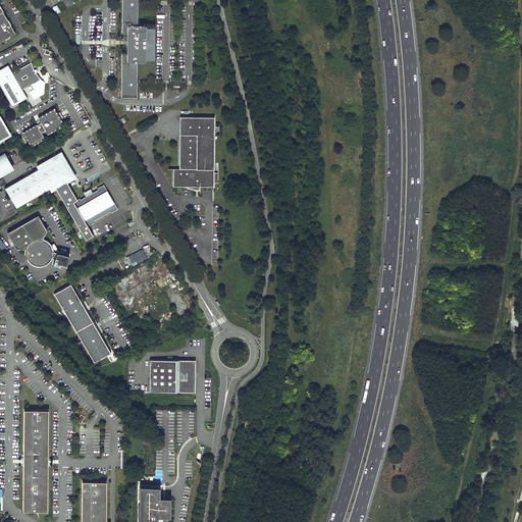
[(121,0),(121,97),(137,98),(137,86),(138,86),(138,82),(137,81),(137,61),(146,61),(146,59),(155,60),(155,27),(146,27),(146,24),(138,24),(138,5),(139,5),(139,1),(138,1),(137,0),(121,0)]
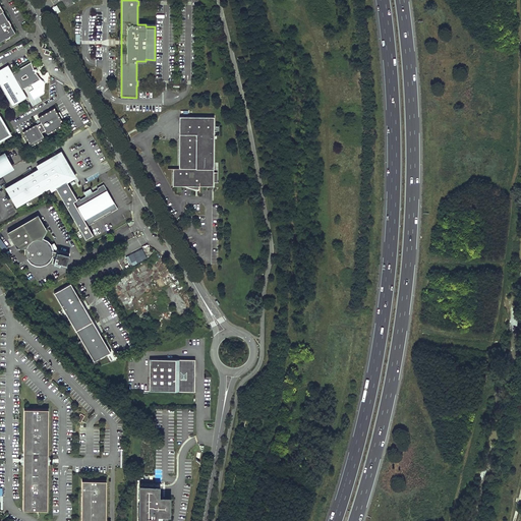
[(0,42),(16,32),(1,6),(0,6),(0,42)]
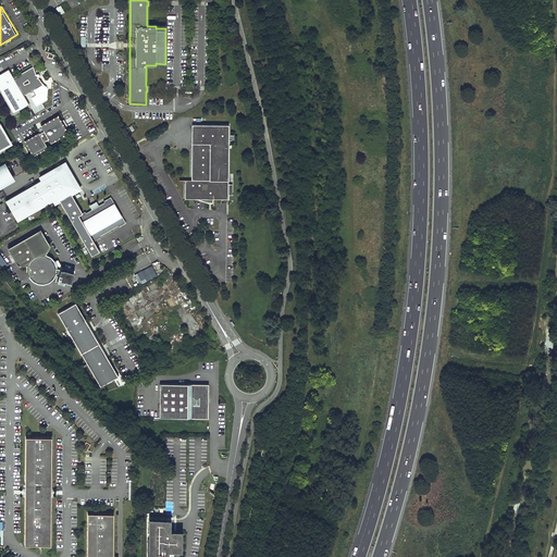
[(33,66),(13,78),(24,96),(44,85),(38,78),(36,75),(33,66)]
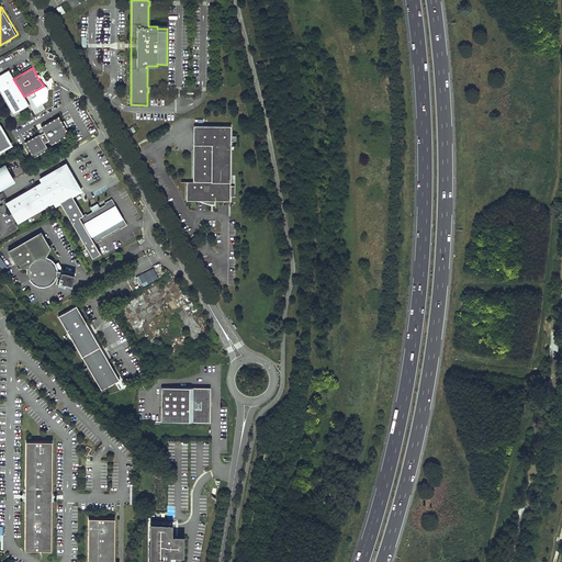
[(24,97),(13,79),(9,70),(0,75),(0,92),(13,115),(30,105),(24,97)]
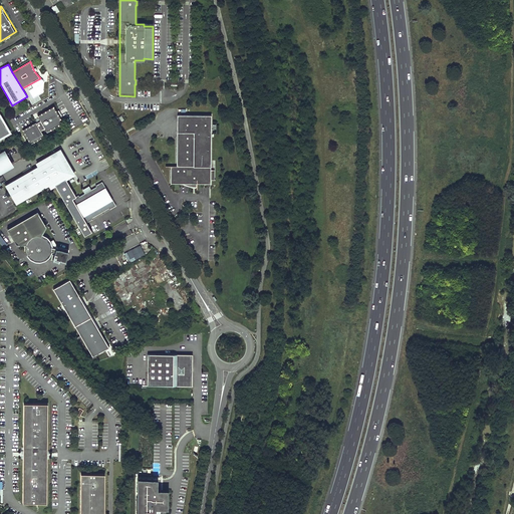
[(23,130),(31,143),(44,136),(41,130),(45,127),(47,132),(63,122),(60,116),(62,115),(59,109),(56,111),(53,106),(38,115),(40,120),(36,122),(36,121),(23,130)]
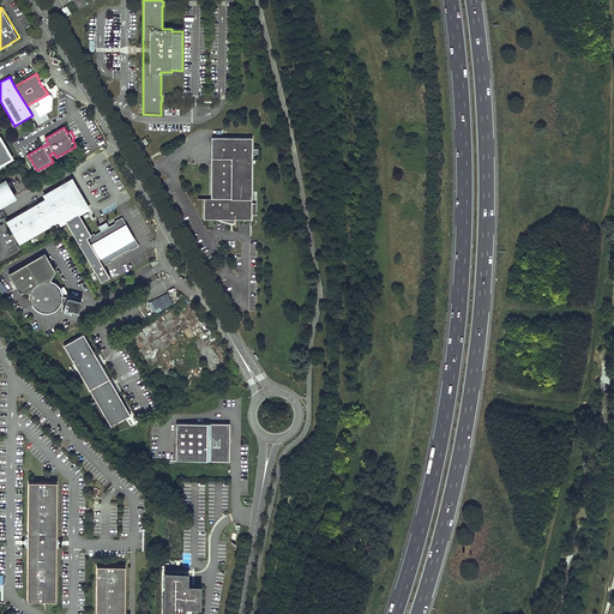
[(252,209),(253,139),(212,138),(212,199),(205,199),(204,221),(216,221),(220,222),(222,223),(224,223),(227,224),(228,224),(230,224),(233,226),(235,226),(235,221),(252,221),(252,216),(258,216),(258,209),(252,209)]
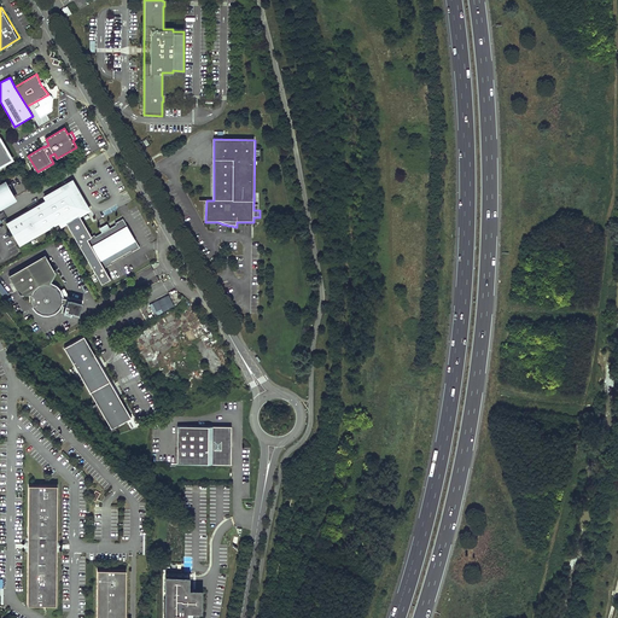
[(0,140),(0,165),(10,161),(9,159),(11,158),(0,140)]
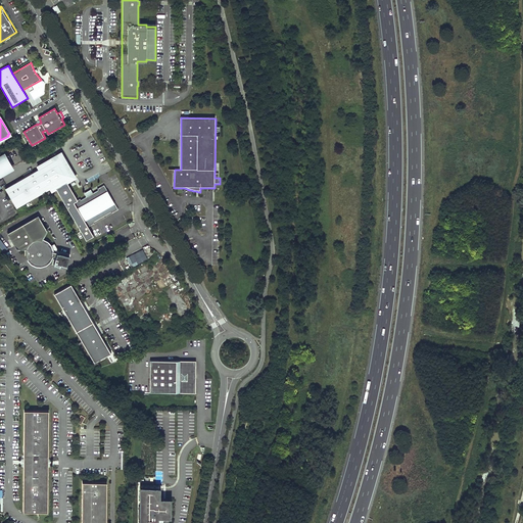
[(5,151),(0,153),(0,175),(14,168),(5,151)]
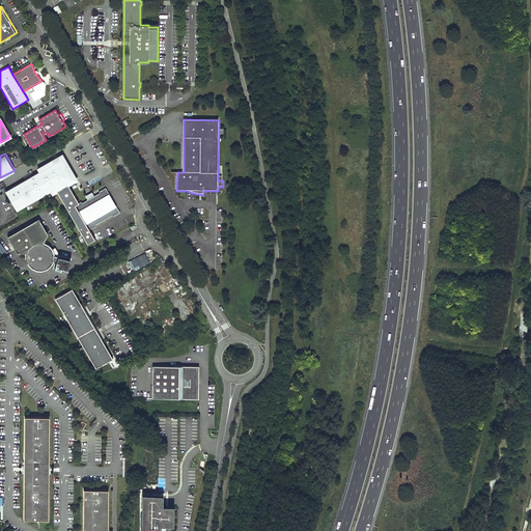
[(56,192),(66,210),(78,203),(65,183),(74,178),(61,156),(37,169),(38,172),(4,192),(16,212),(50,192),(52,194),(56,192)]
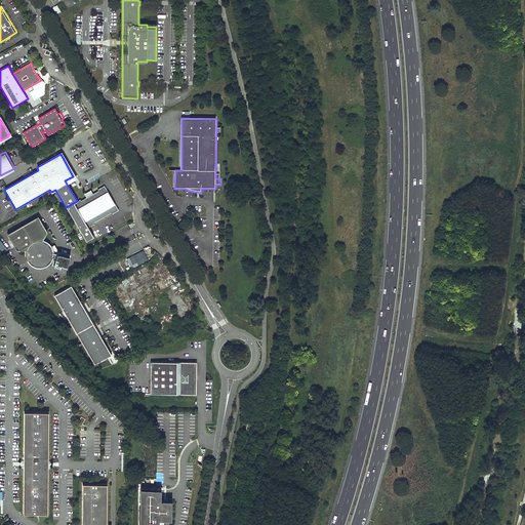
[(77,201),(66,207),(86,241),(93,237),(88,228),(94,224),(93,223),(112,212),(112,213),(118,210),(115,204),(114,204),(107,192),(108,191),(105,186),(97,189),(98,190),(80,201),(80,200),(77,201)]
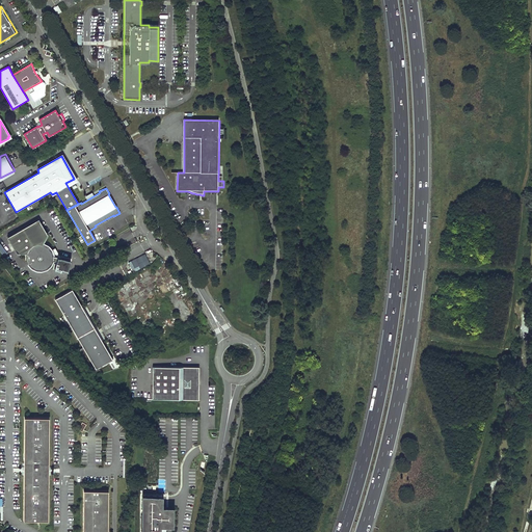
[(48,235),(38,218),(8,237),(17,253),(27,254),(27,259),(29,264),(32,267),(37,270),(43,270),(47,268),(51,265),(58,265),(58,267),(69,270),(72,260),(60,257),(55,247),(51,250),(49,247),(47,245),(43,244),(48,235)]
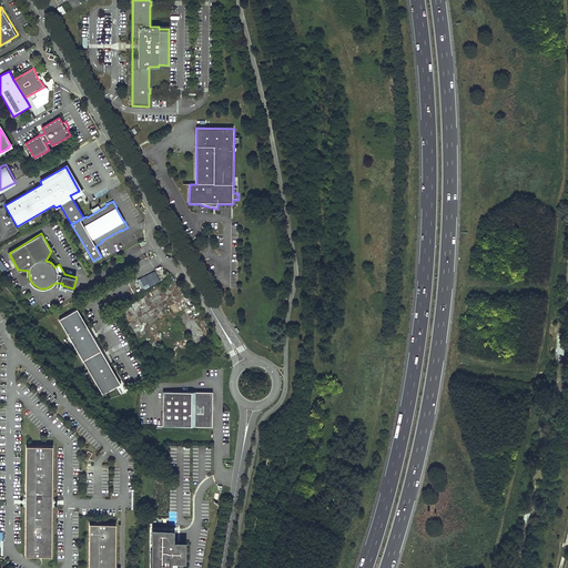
[(155,271),(138,280),(142,291),(161,282),(155,271)]
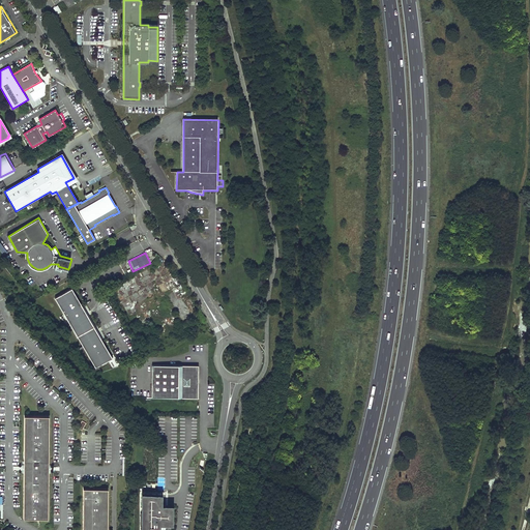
[(128,287),(135,283),(131,277),(125,282),(128,287)]
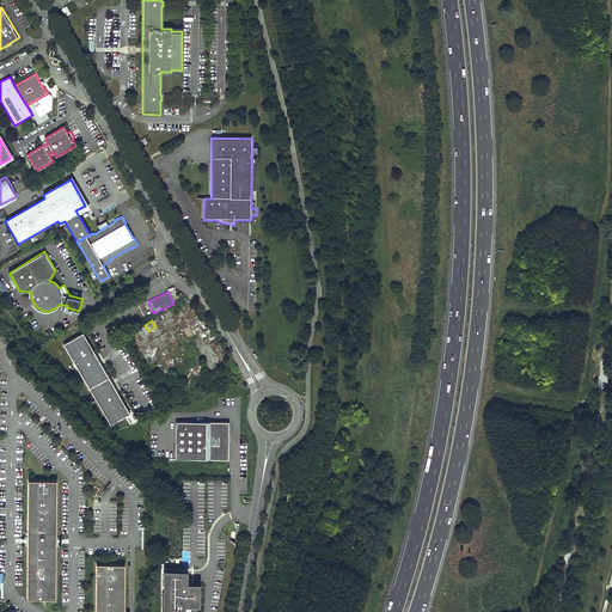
[(130,414),(84,332),(63,344),(111,424),(130,414)]
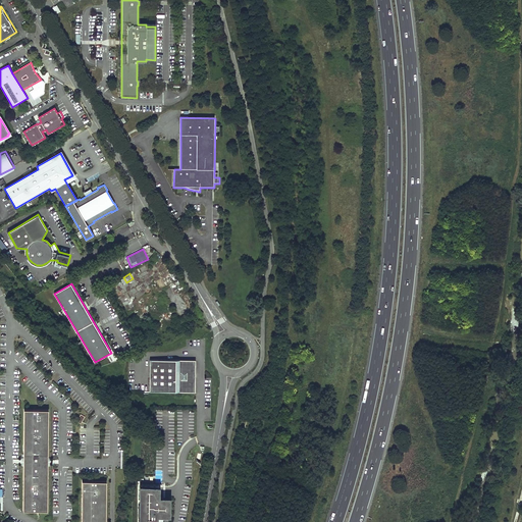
[(196,360),(150,359),(150,392),(195,392),(196,360)]
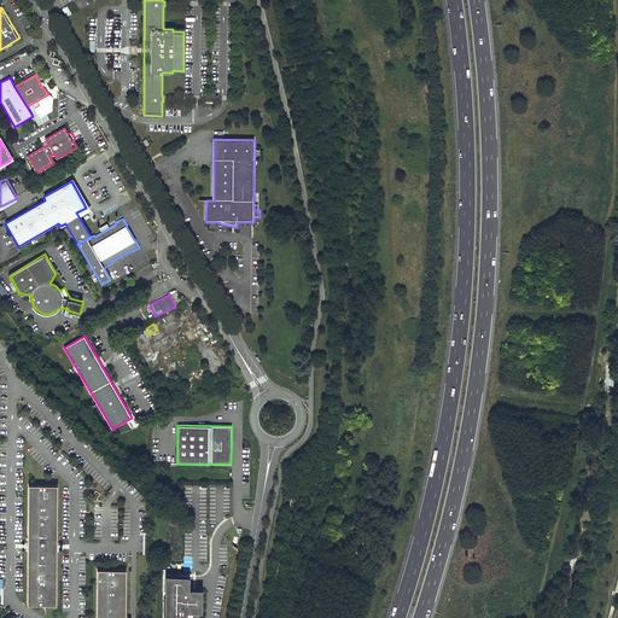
[(57,547),(57,484),(28,484),(28,547),(28,602),(56,602),(57,547)]
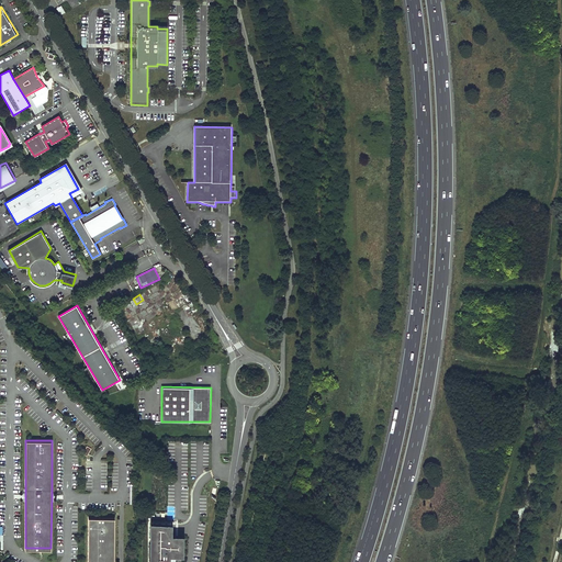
[(87,456),(91,448),(87,446),(82,453),(87,456)]
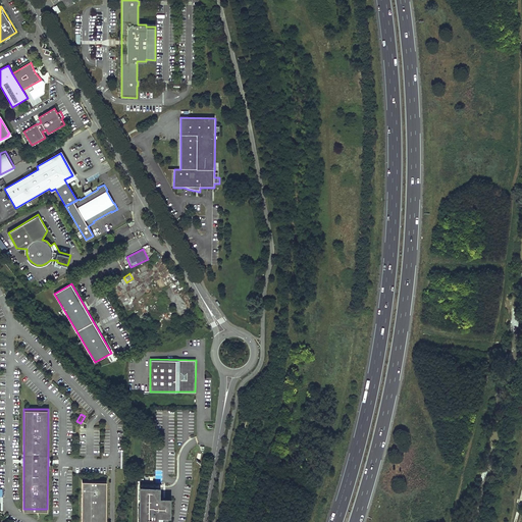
[(105,521),(106,480),(82,480),(82,521),(105,521)]
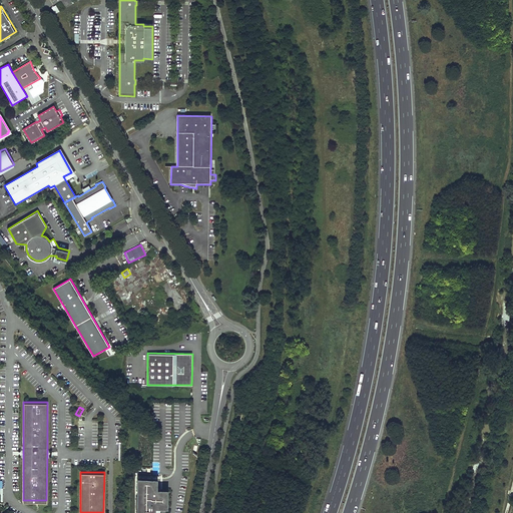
[(157,477),(137,477),(137,512),(155,512),(155,505),(167,505),(167,488),(157,488),(157,477)]
